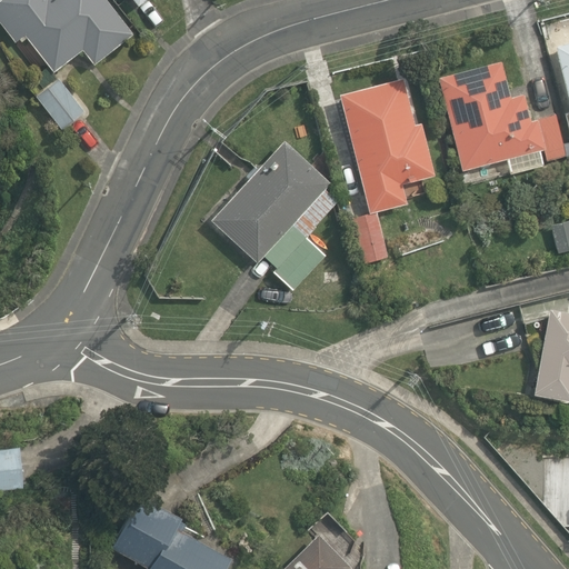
[(0,0),(0,18),(17,41),(26,35),(56,71),(83,49),(97,63),(136,31),(110,0),(0,0)]
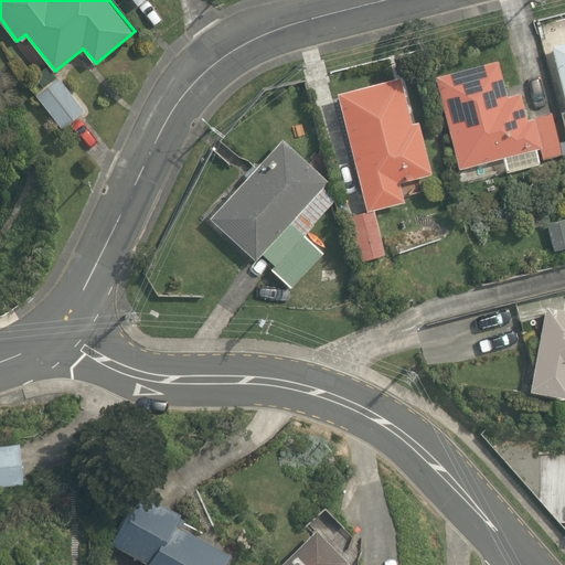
[(564,41),(552,44),(564,98),(564,41)]
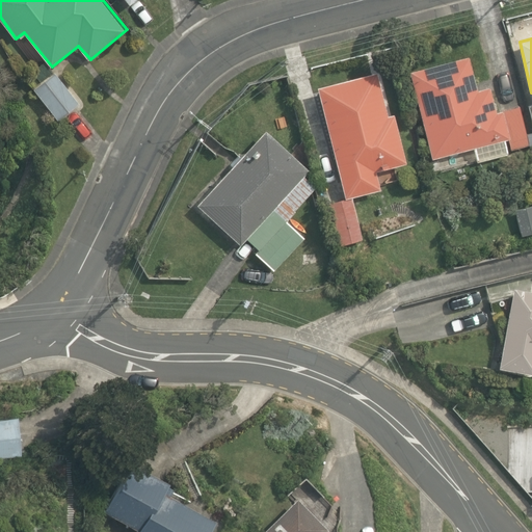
[(511,149),(529,144),(520,106),(497,112),(489,86),(478,89),(470,56),(411,71),(433,158),(474,148),(478,162),(510,154),(506,139),(509,138),(511,149)]
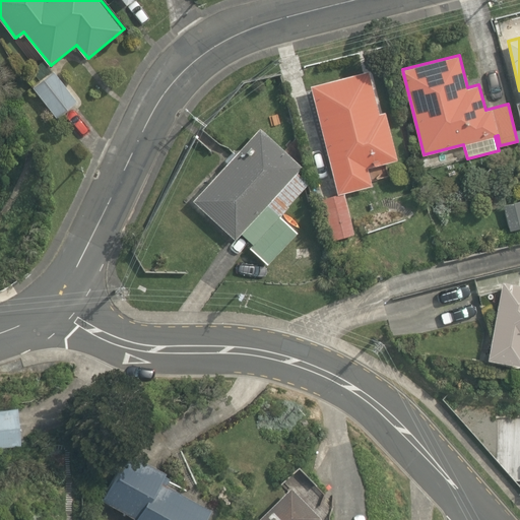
[(369,70),(310,84),(338,194),(373,185),(369,167),(398,159),(386,111),(380,112),(369,70)]
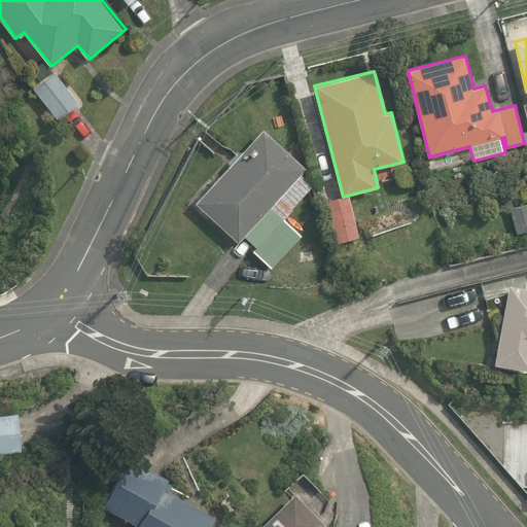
[(79,102),(56,72),(34,89),(58,118),(79,102)]
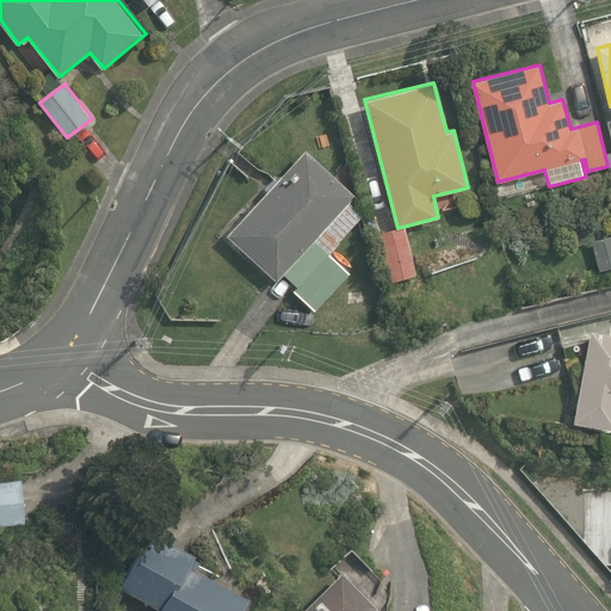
[(306,148),(227,234),(277,282),(284,273),(298,287),(294,290),(315,310),(351,272),(329,254),(365,215),(351,203),(357,195),(306,148)]
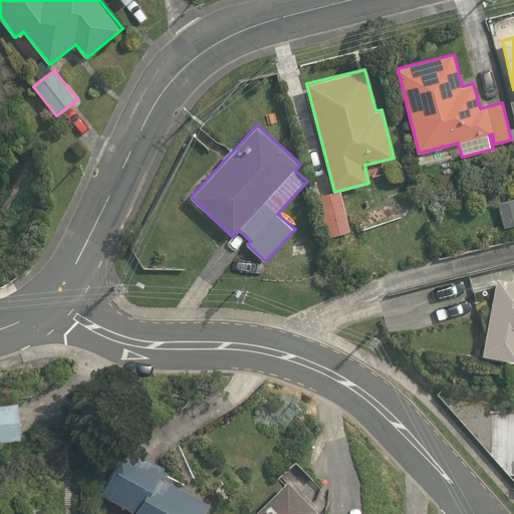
[(513,280),(497,278),(483,354),(513,360),(513,280)]
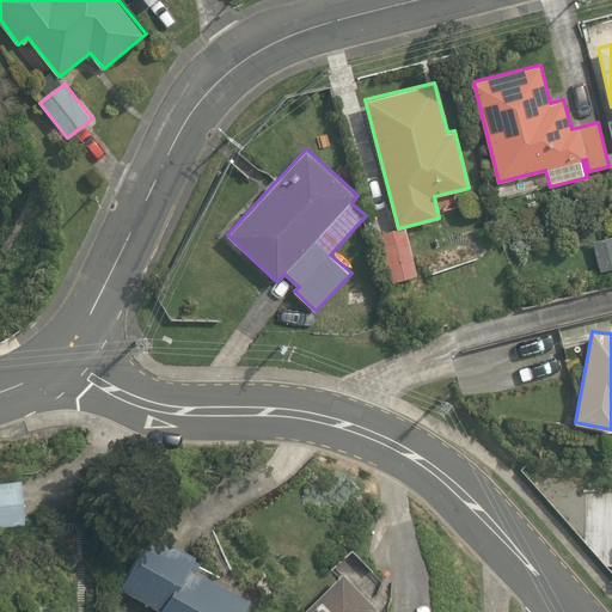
[(0,527),(26,525),(22,477),(0,479),(0,527)]
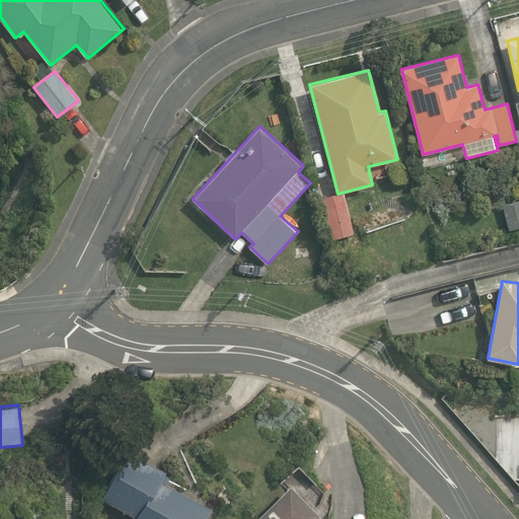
[(205,518),(212,507),(167,480),(171,473),(165,470),(166,467),(131,447),(101,497),(135,515),(132,518),(205,518)]
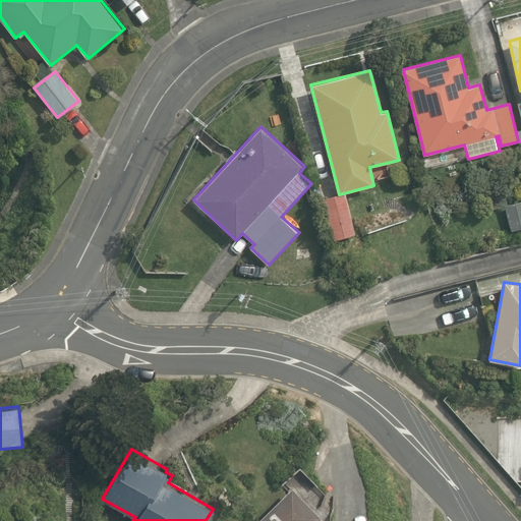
[(316,520),(323,516),(292,485),(254,520),(316,520)]
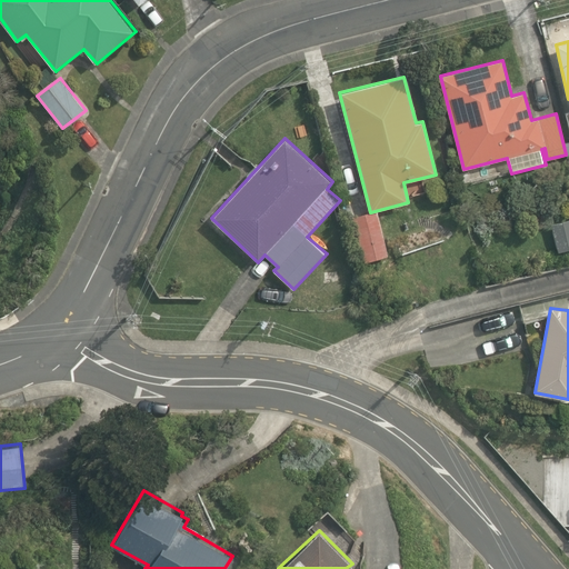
All buildings are outlined.
